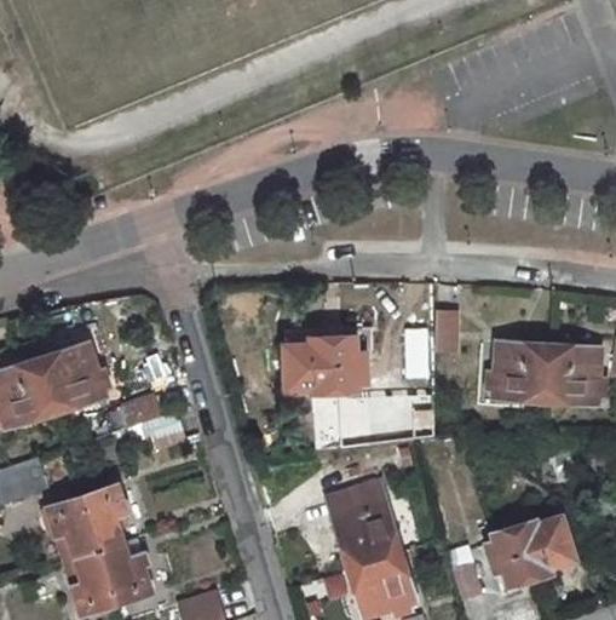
[(433,319),(433,357),(454,357),(454,320),(433,319)]
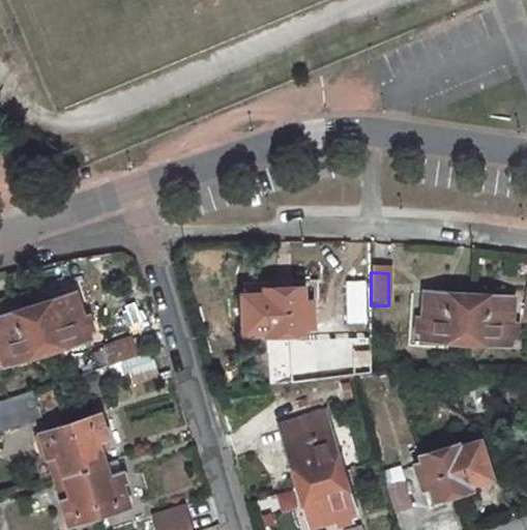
[(303,334),(304,327),(315,327),(314,299),(304,299),(303,287),(265,289),(265,295),(244,296),(244,331),(268,331),(268,335),(303,334)]
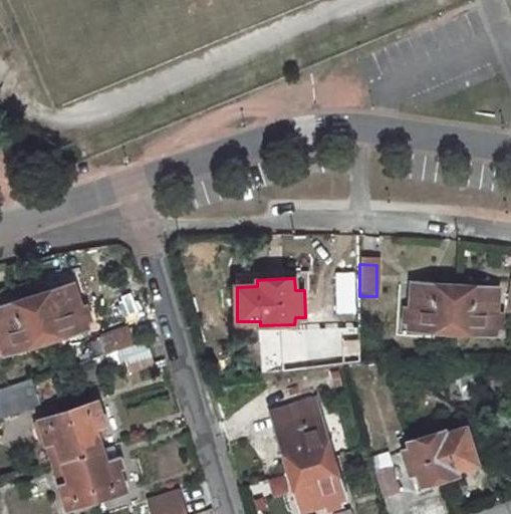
[(73,283),(0,306),(0,333),(6,351),(88,327),(73,283)]
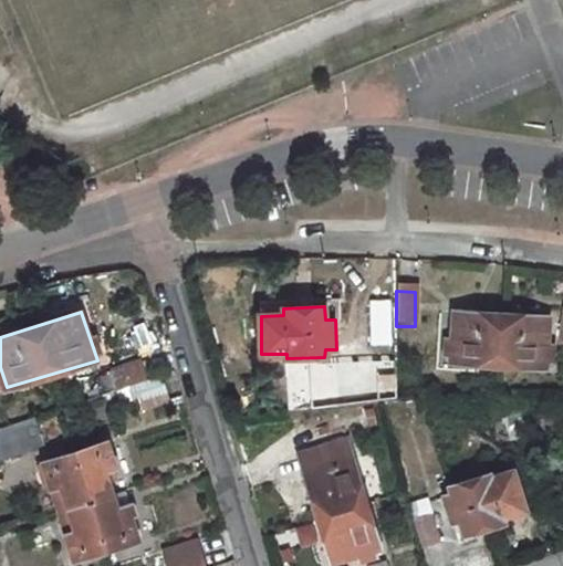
[(457,312),(455,364),(548,369),(551,318),(457,312)]
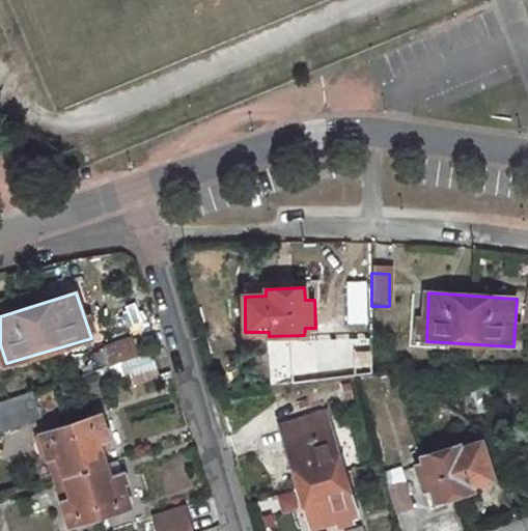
[(140,301),(126,309),(136,331),(151,324),(140,301)]
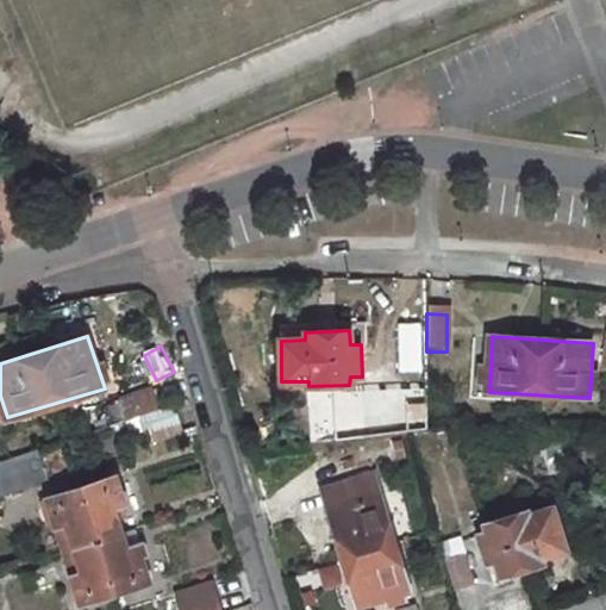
[(422,384),(357,392),(362,436),(429,427),(422,384)]
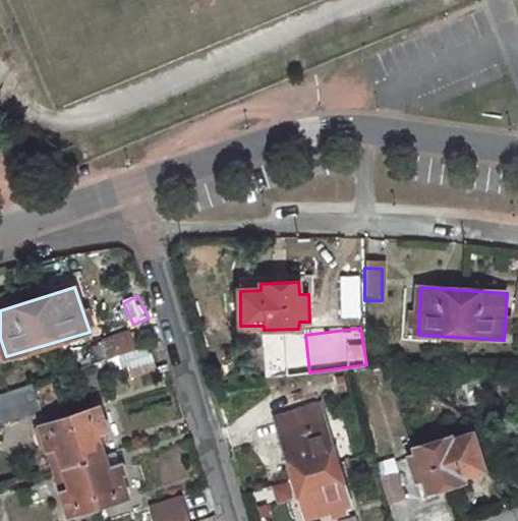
[(130,333),(101,343),(106,359),(118,354),(135,349),(130,333)]
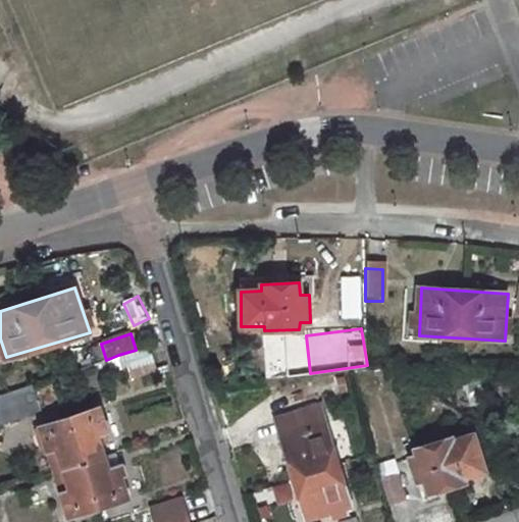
[(136,350),(118,355),(125,378),(155,368),(148,346),(136,350)]
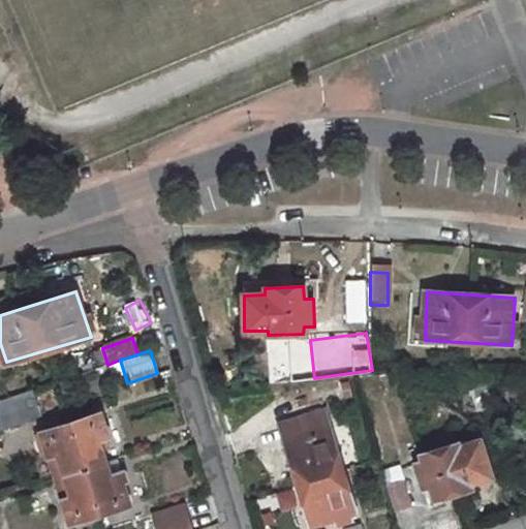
[(34,387),(0,399),(0,428),(41,415),(34,387)]
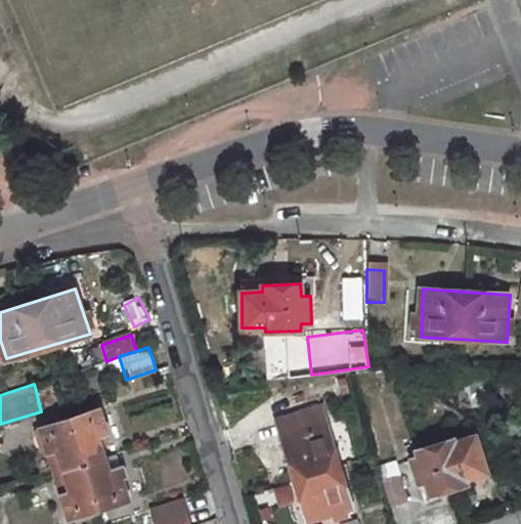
[(101,407),(71,418),(86,463),(106,456),(100,435),(110,432),(101,407)]
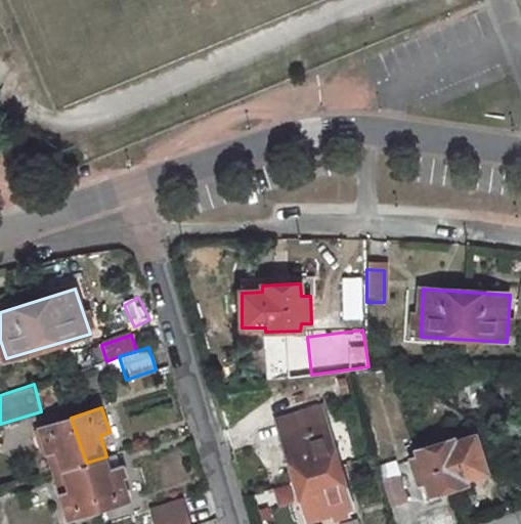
[(281,437),(279,438),(292,479),(305,522),(350,510),(326,424),(320,407),(276,421),(281,437)]
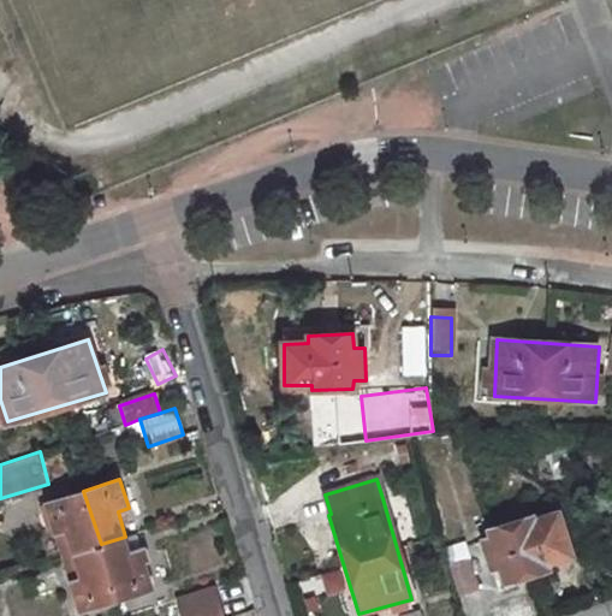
[(83,491),(48,502),(58,532),(70,528),(78,552),(101,544),(83,491)]
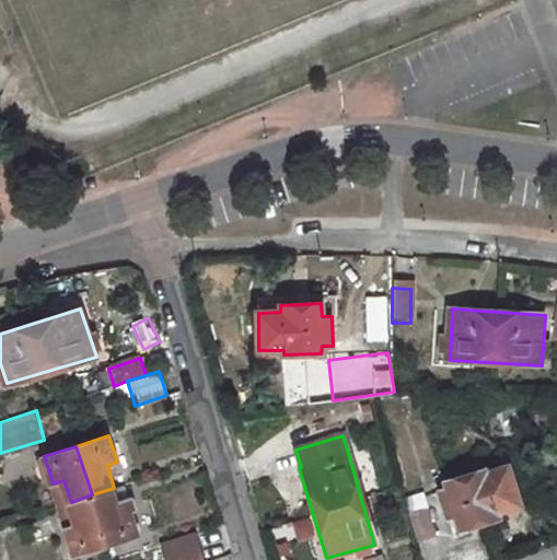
[(492,468),(447,481),(449,491),(441,493),(449,518),(456,516),(460,528),(500,517),(499,511),(520,504),(510,467),(494,473),(492,468)]
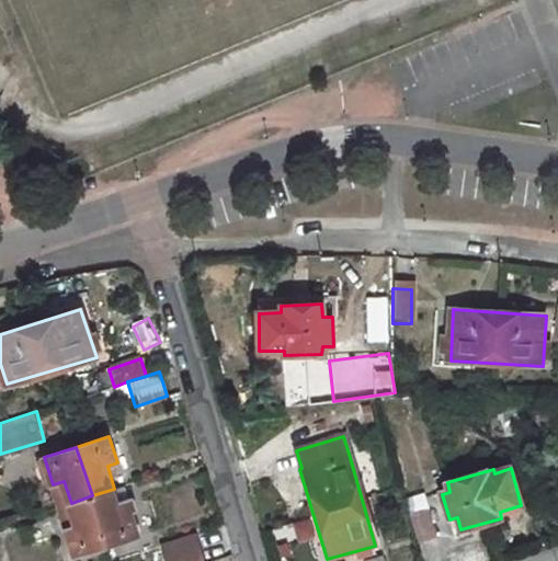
[(64,481),(53,484),(59,506),(71,503),(64,481)]
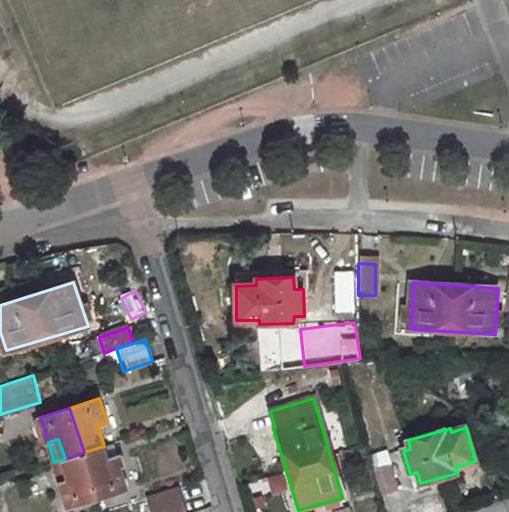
[(115,442),(104,446),(108,459),(119,455),(115,442)]
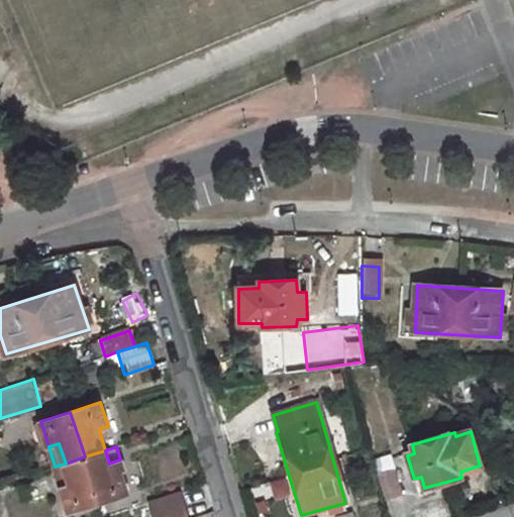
[(129,495),(121,470),(126,468),(123,458),(120,459),(109,463),(105,450),(85,456),(99,504),(129,495)]
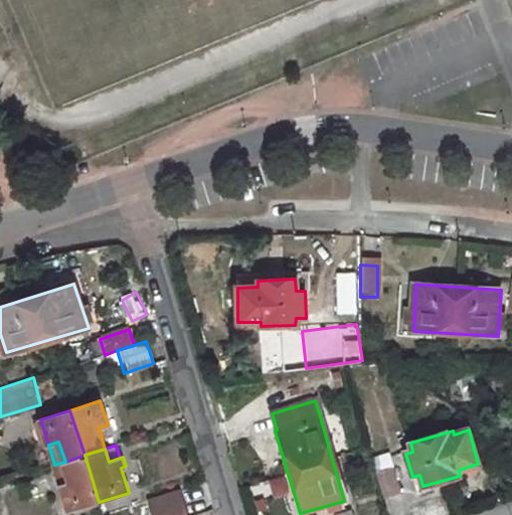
[(72,483),(61,487),(70,511),(99,502),(84,455),(65,462),(72,483)]
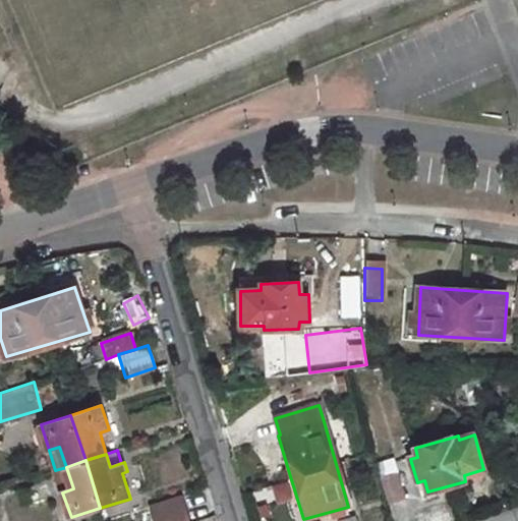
[(66,467),(55,470),(62,493),(73,488),(66,467)]
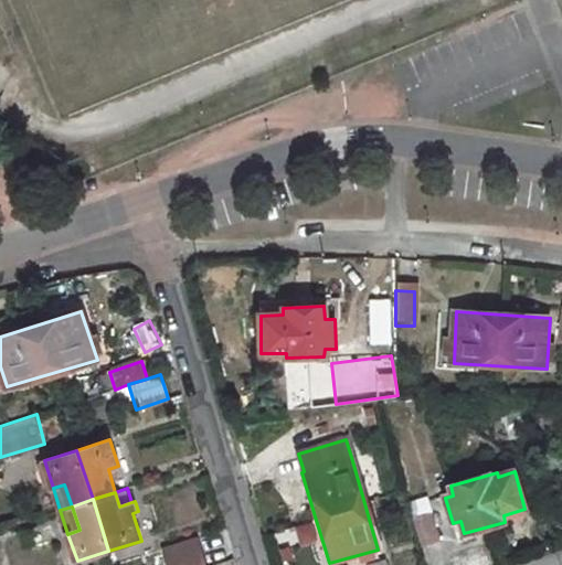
[(433,514),(415,519),(422,544),(441,540),(433,514)]
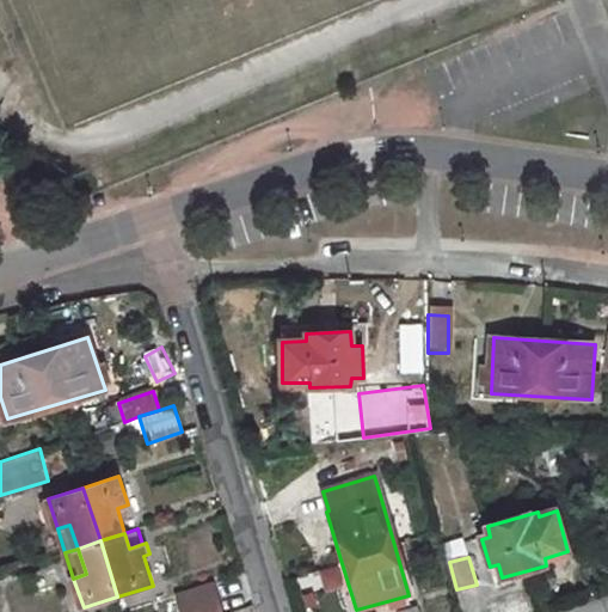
[(178,611),(221,611),(212,582),(173,594),(178,611)]
